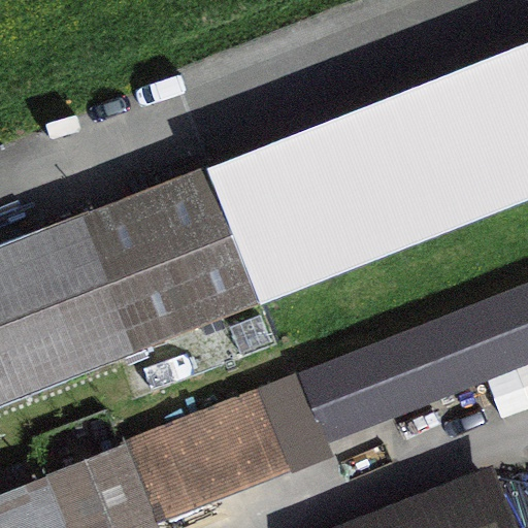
[(527,42),(208,167),(262,302),(527,198),(527,42)]
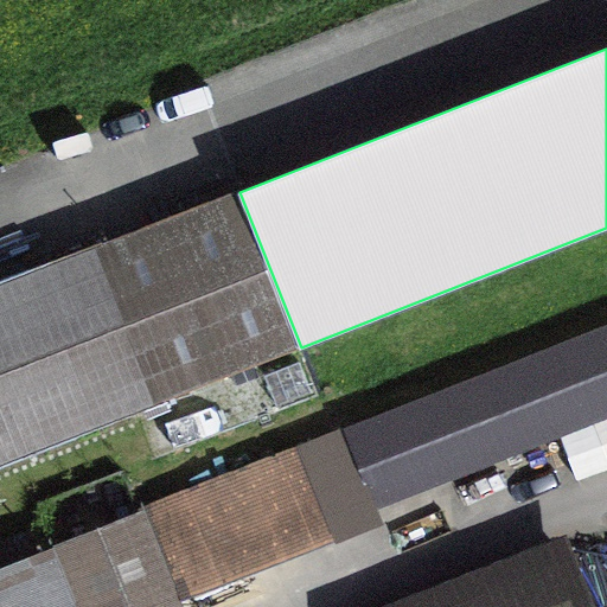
[(0,285),(0,464),(301,347),(240,192),(0,285)]
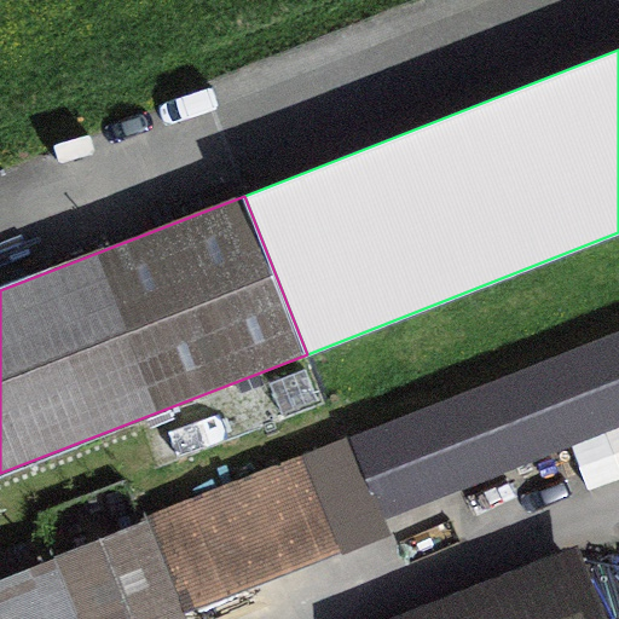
[(618,336),(350,443),(379,514),(618,418),(618,336)]
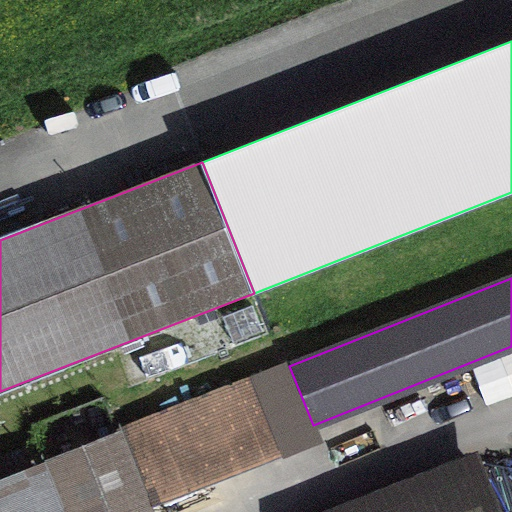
[(278,445),(252,380),(117,434),(142,498),(278,445)]
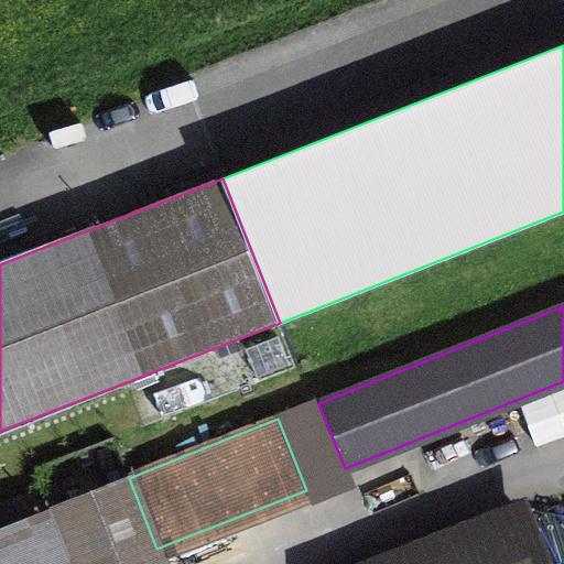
[(80,563),(162,563),(156,549),(129,478),(57,506),(80,563)]
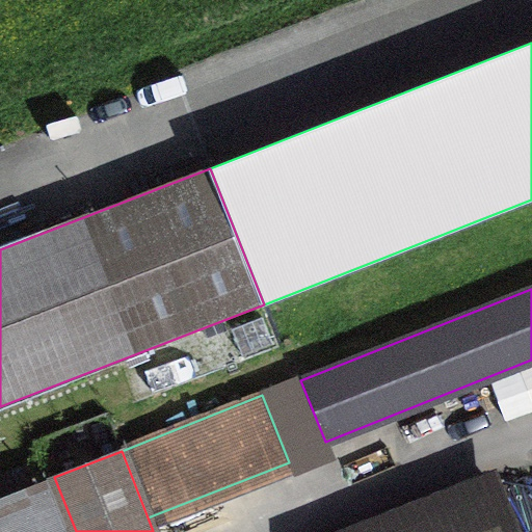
[(63,531),(46,486),(0,504),(0,531),(63,531)]
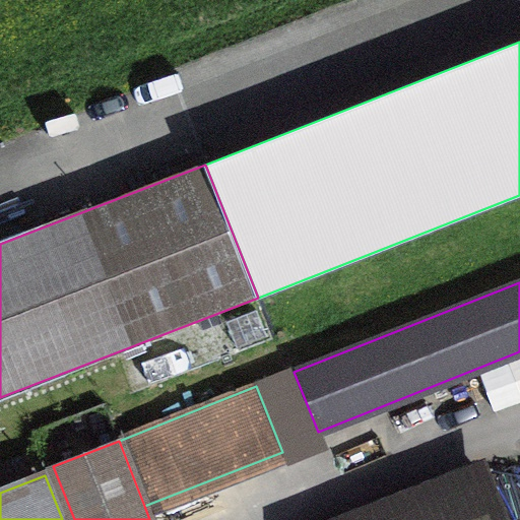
[(501,519),(484,476),(372,519),(501,519)]
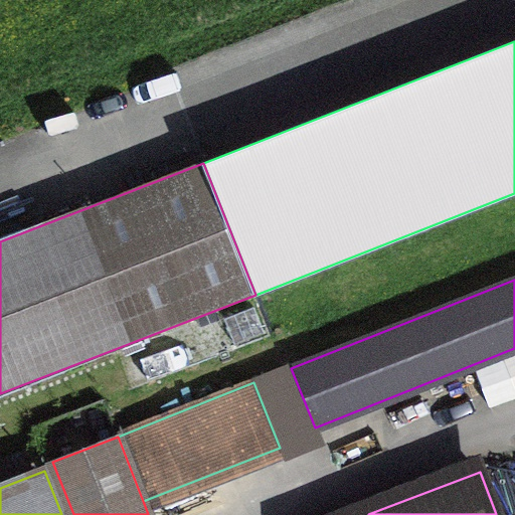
All buildings are outlined.
